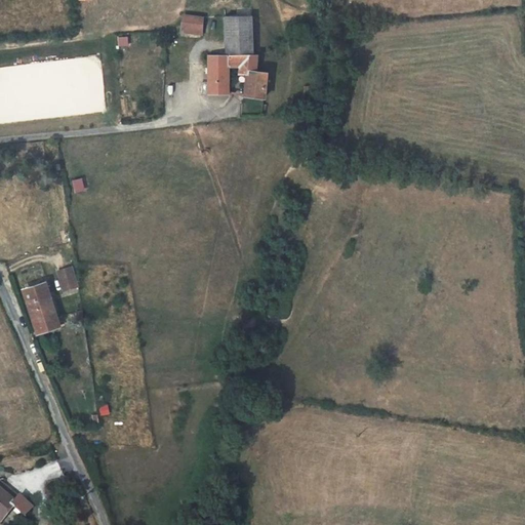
[(228,57),(229,57),(254,56),(253,16),(228,17),(228,57)]
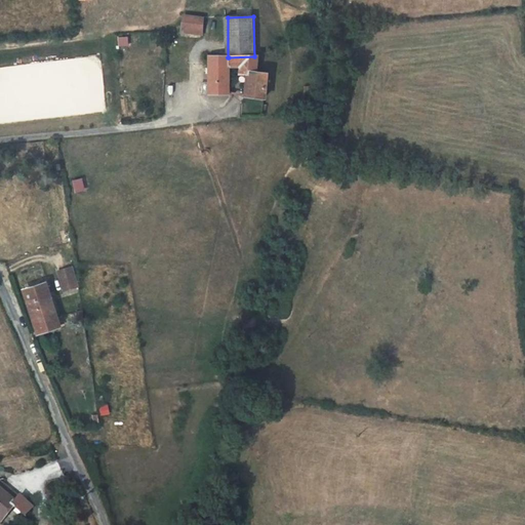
[(204,21),(186,21),(186,36),(204,36),(204,21)]
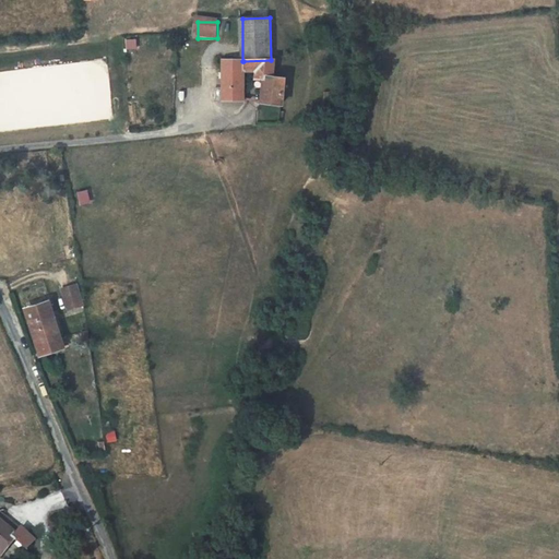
[(262,104),(283,103),(283,79),(274,79),(273,63),(272,60),(271,60),(244,61),(242,61),(226,61),(224,99),(241,99),(242,72),(254,71),(256,80),(263,81),(262,104)]
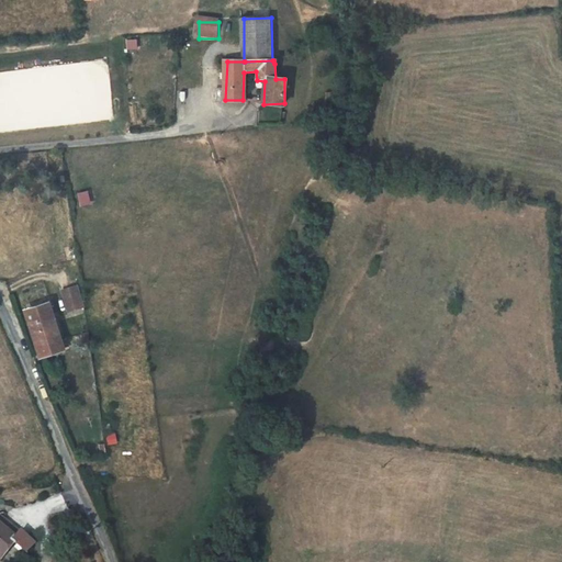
[(75,285),(60,290),(67,310),(80,305),(75,285)]
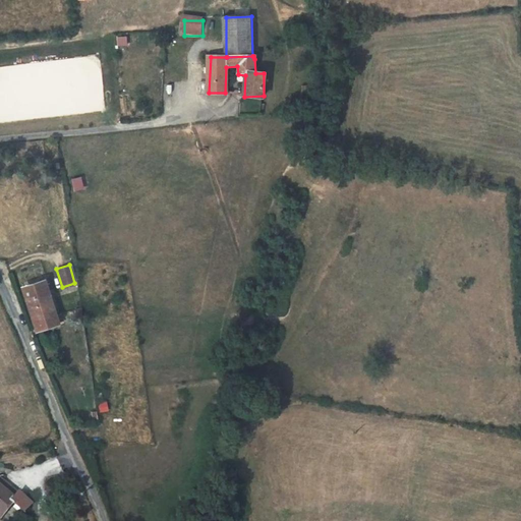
[(40,282),(21,287),(34,329),(46,325),(47,328),(57,325),(54,314),(52,314),(46,292),(49,291),(46,280),(47,280),(45,277),(39,278),(40,282)]
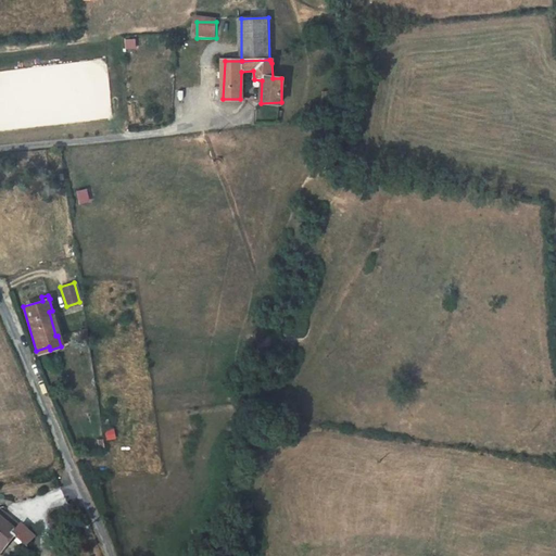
[(16,517),(8,518),(0,526),(0,529),(3,532),(0,535),(0,550),(4,554),(2,555),(16,555),(15,555),(26,543),(39,554),(46,546),(41,543),(41,536),(37,533),(37,534),(28,527),(26,529),(20,523),(22,521),(16,517)]
